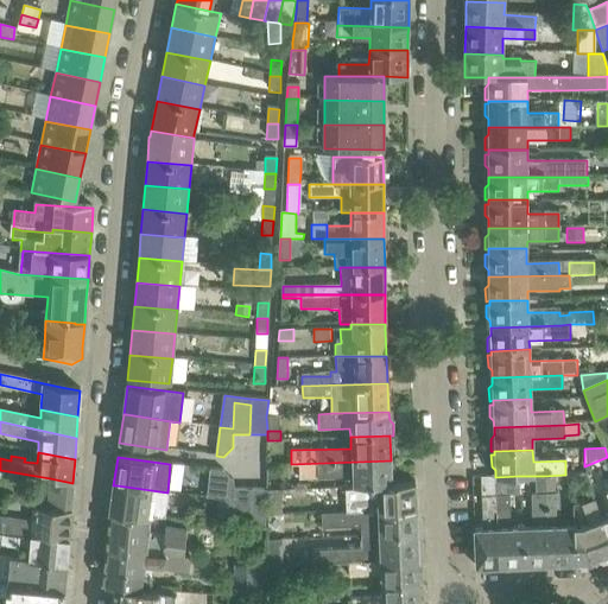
[(391,461),(291,464),(291,466),(299,465),(299,481),(353,478),(353,485),(394,484),(394,474),(391,470),(391,461)]
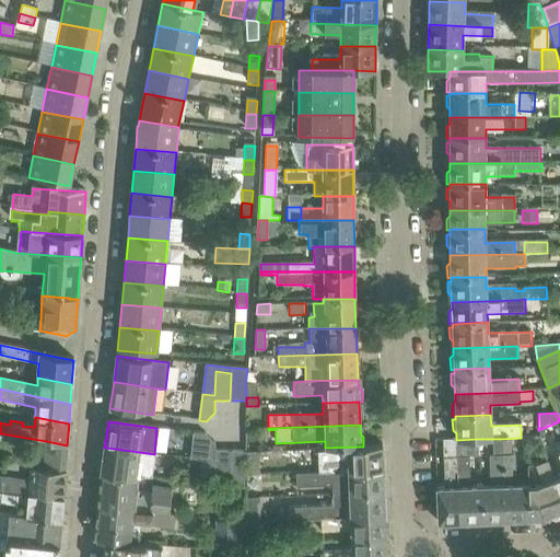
[(205,434),(191,432),(188,459),(202,461),(213,463),(214,452),(214,444),(205,434)]
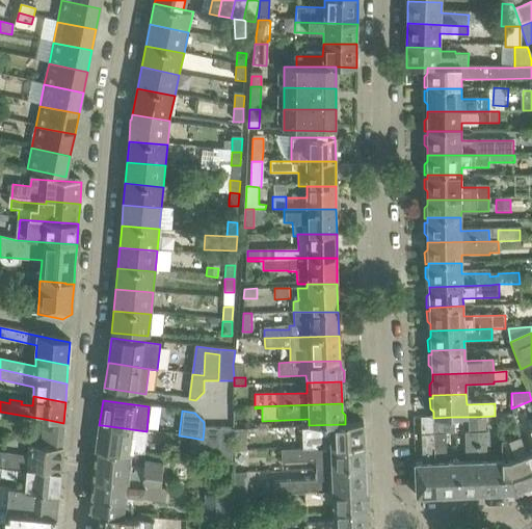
[(511,416),(497,416),(497,426),(514,425),(511,416)]
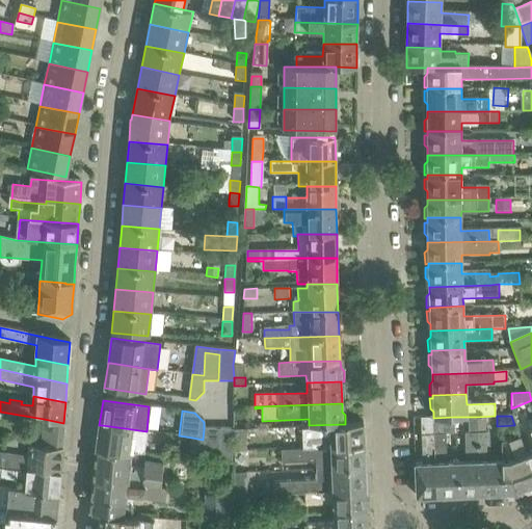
[(453,496),(456,496),(455,463),(447,463),(446,432),(454,432),(453,417),(433,418),(432,418),(435,497),(445,497),(453,496)]
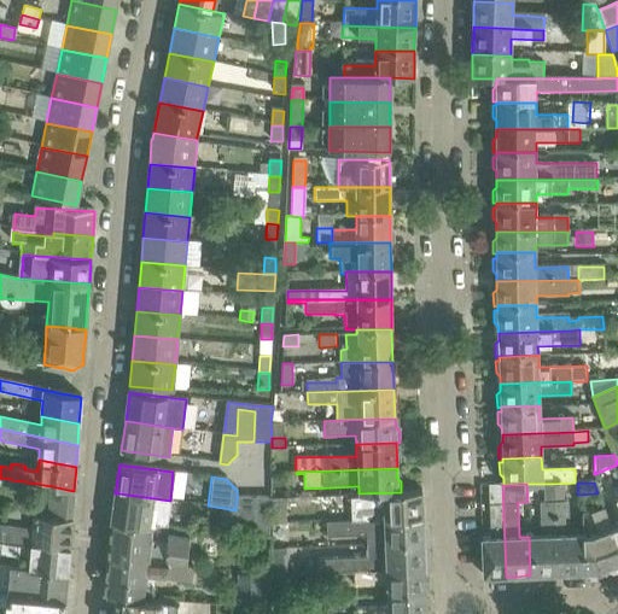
[(537,576),(540,576),(547,576),(557,574),(554,503),(553,484),(544,484),(544,502),(540,502),(541,537),(529,537),(530,576),(537,576)]
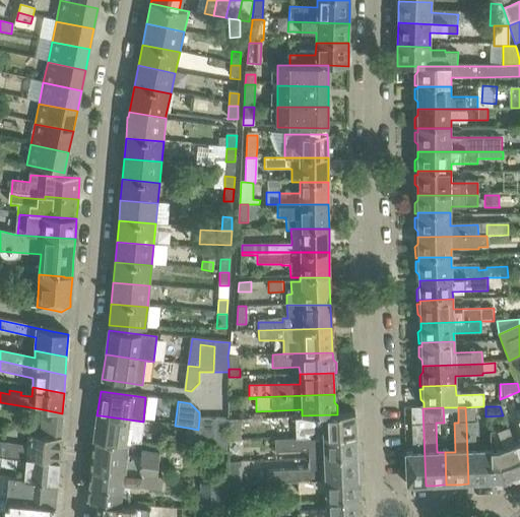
[(406,487),(426,486),(423,408),(411,408),(412,453),(405,454),(406,475),(406,487)]
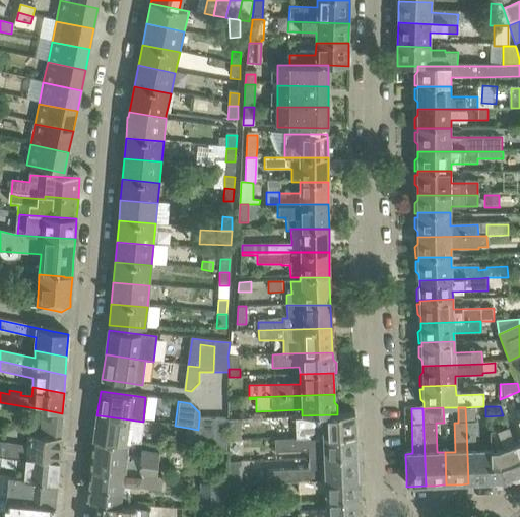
[(0,457),(3,458),(24,461),(24,460),(59,463),(61,438),(60,438),(62,413),(43,409),(40,437),(27,436),(26,446),(0,443),(0,457)]
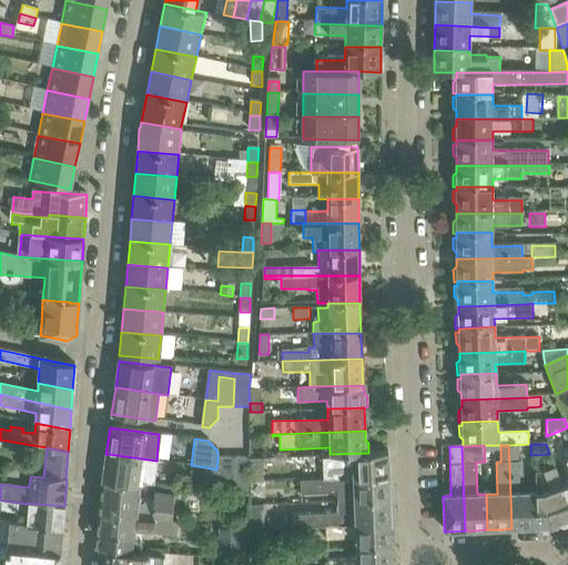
[(330,460),(322,460),(323,481),(388,478),(387,457),(387,452),(368,453),(330,454),(330,460)]
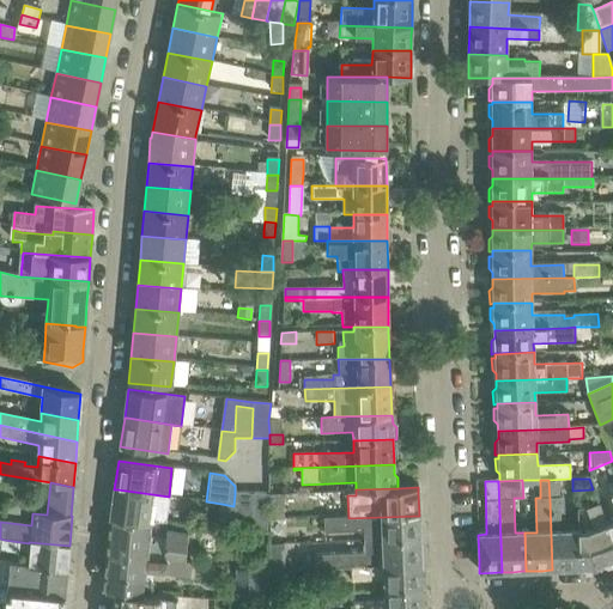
[(113,497),(110,518),(111,518),(111,519),(149,523),(149,524),(151,524),(165,523),(169,497),(152,494),(117,489),(114,489),(113,497)]
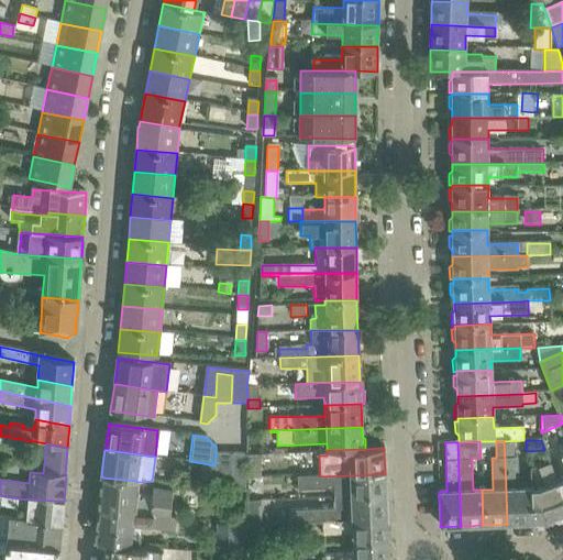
[(214,482),(230,483),(231,454),(216,454),(214,465),(214,480),(214,482)]
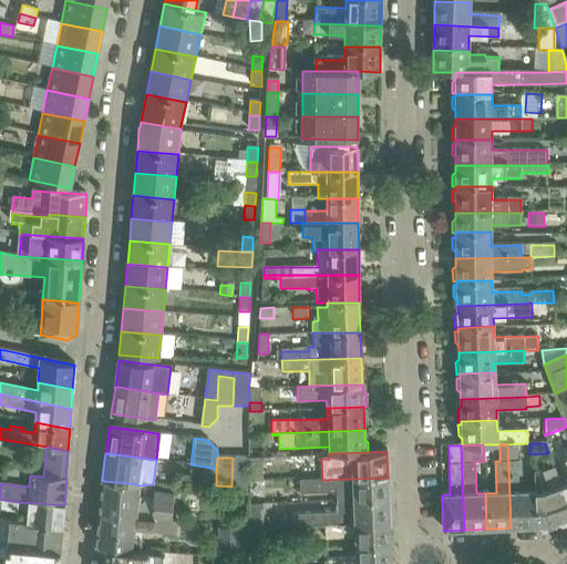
[(247,493),(248,458),(233,458),(232,486),(232,492),(247,493)]
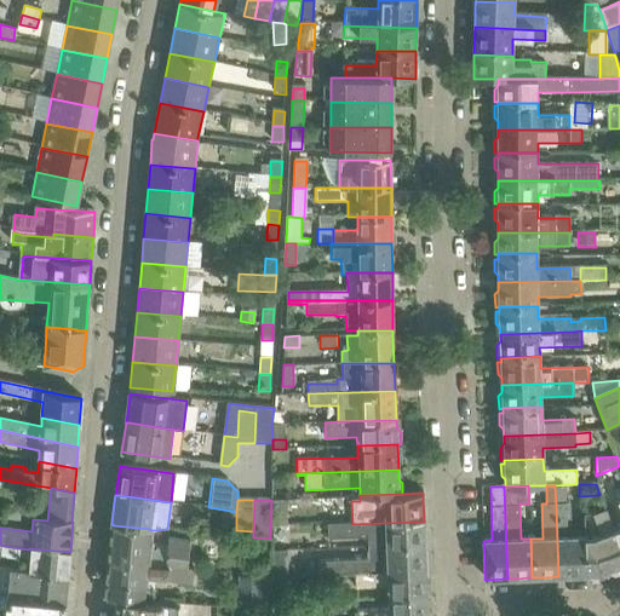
[(286,527),(286,502),(273,501),(271,528),(286,527)]
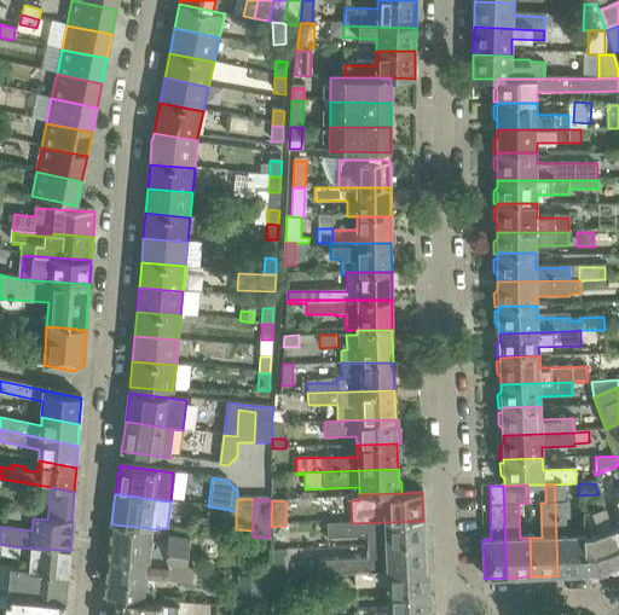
[(570,504),(555,504),(557,575),(582,574),(585,574),(584,537),(571,537),(570,504)]
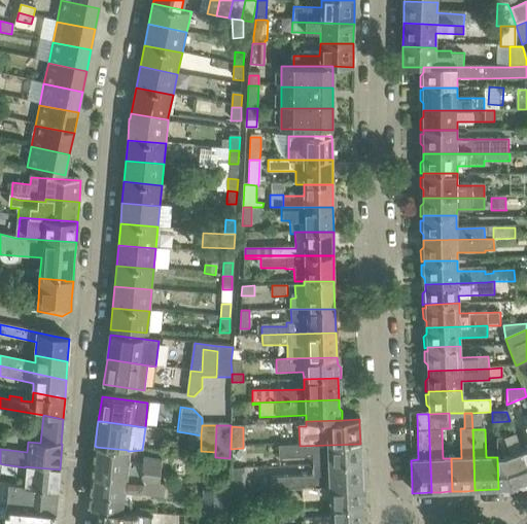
[(498,457),(497,457),(498,489),(511,489),(526,482),(526,465),(520,449),(514,430),(500,435),(507,453),(498,457)]
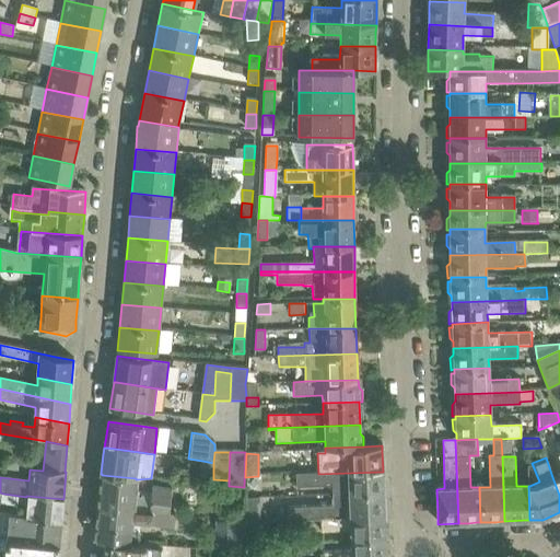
[(202,461),(201,477),(213,477),(213,463),(202,461)]
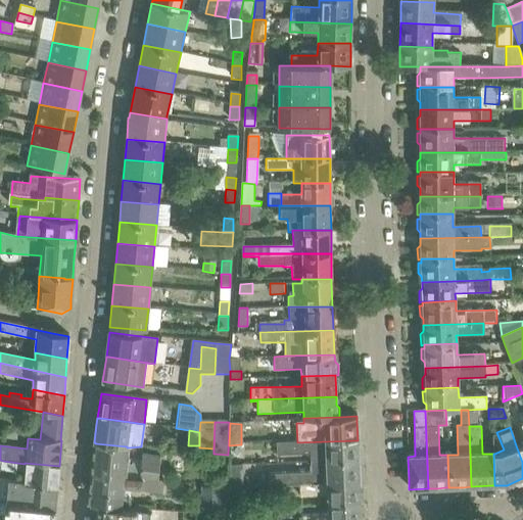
[(358,440),(297,442),(278,443),(278,456),(310,455),(310,461),(326,461),(359,459),(358,440)]
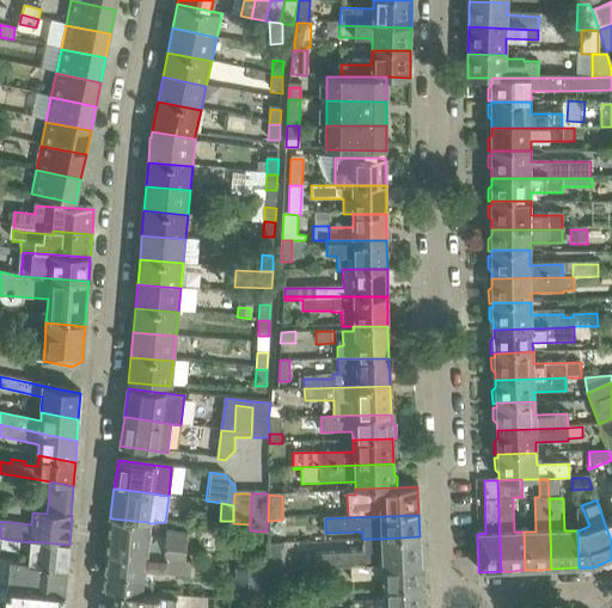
[(110,520),(106,552),(147,556),(151,523),(148,523),(148,522),(111,519),(111,520),(110,520)]
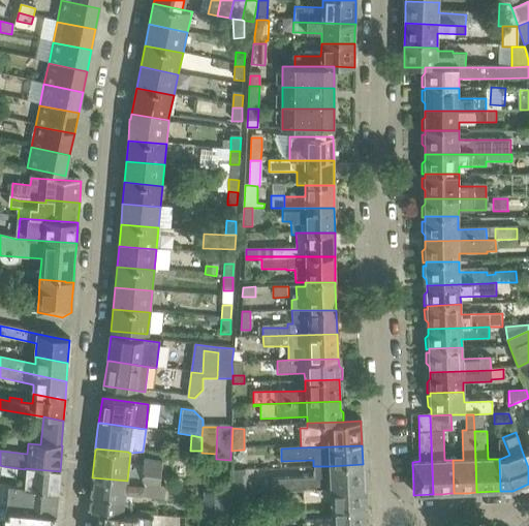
[(145,460),(143,473),(161,476),(162,461),(145,460)]
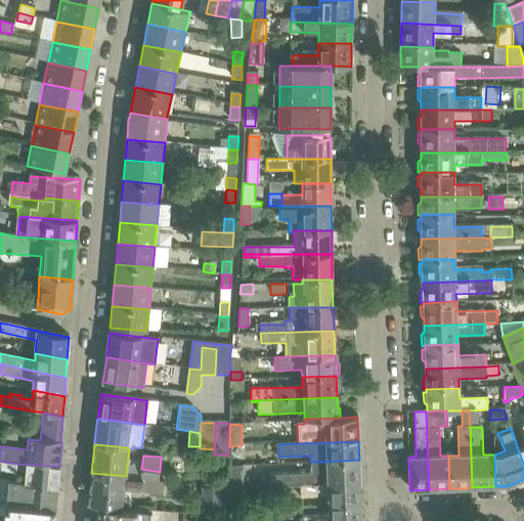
[(359,460),(326,462),(310,462),(311,474),(299,475),(270,476),(270,478),(271,487),(300,486),(360,483),(359,460)]
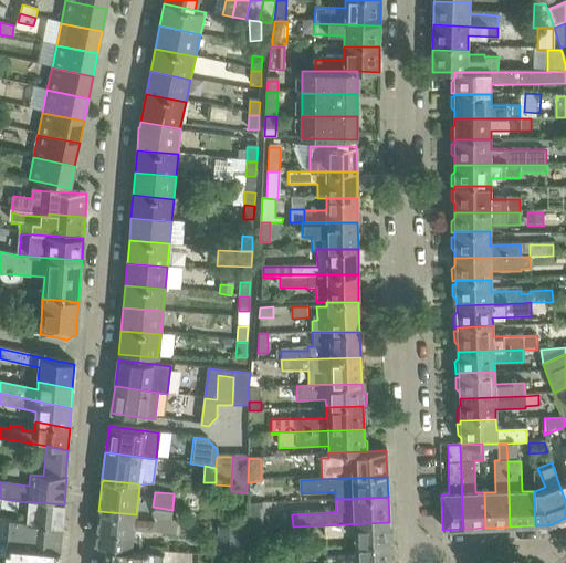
[(0,498),(0,519),(24,521),(24,523),(62,527),(64,504),(27,501),(27,502),(3,499),(0,498)]
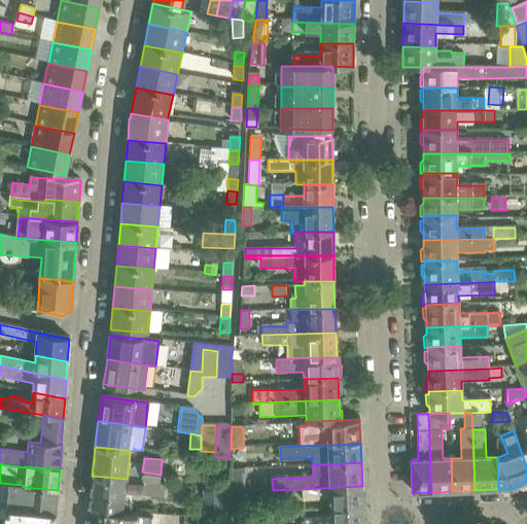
[(90,495),(89,509),(99,510),(125,512),(130,513),(132,493),(159,495),(160,483),(161,475),(142,472),(141,480),(127,479),(92,476),(92,482),(90,495)]
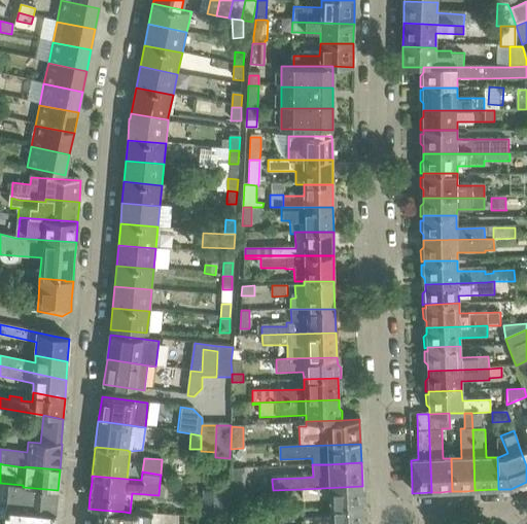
[(272,481),(260,481),(260,491),(273,490),(272,481)]
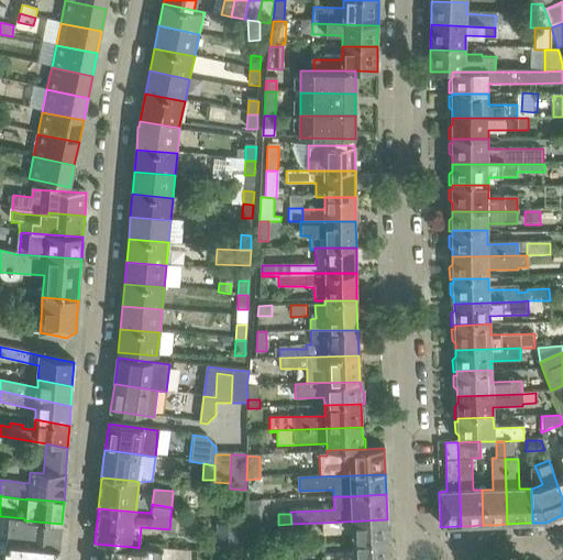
[(0,542),(23,546),(59,549),(62,524),(24,520),(24,518),(0,516),(0,542)]
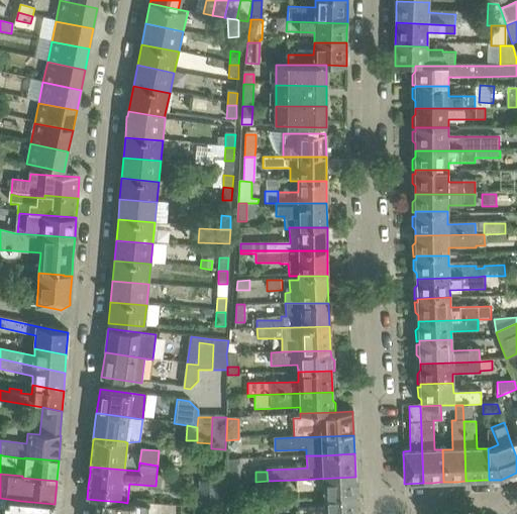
[(324,490),(324,500),(356,499),(355,477),(296,480),(296,492),(324,490)]
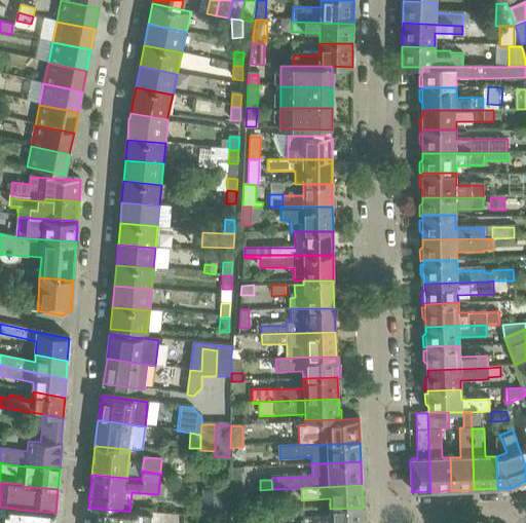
[(230,509),(230,492),(230,491),(211,490),(210,519),(216,520),(230,521),(230,513),(230,509)]
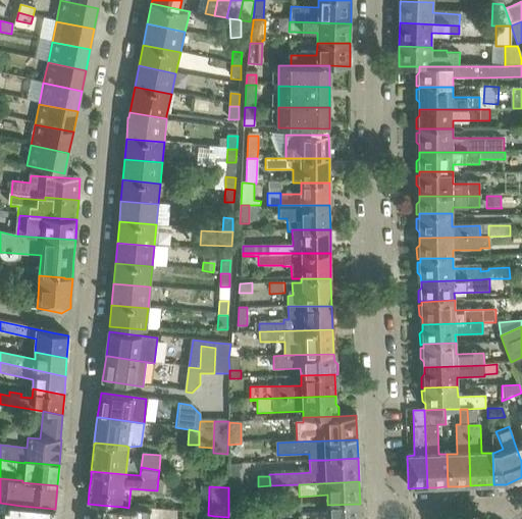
[(228,505),(228,509),(241,508),(240,495),(237,495),(237,487),(228,488),(228,505)]
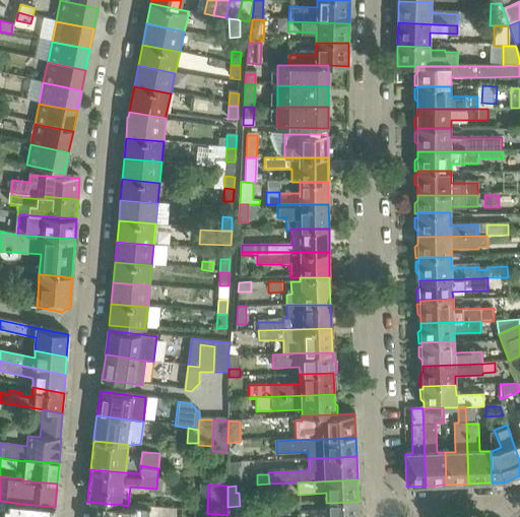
[(0,511),(5,512),(5,516),(53,516),(55,507),(21,504),(0,501),(0,511)]
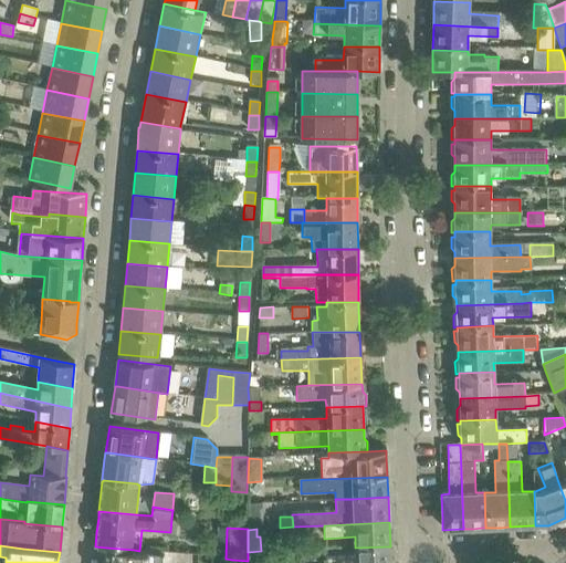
[(390,562),(390,546),(355,548),(355,560),(325,561),(325,562),(390,562)]
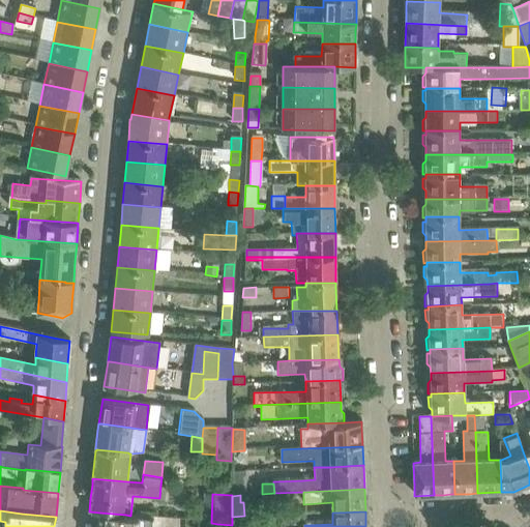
[(99,513),(97,526),(152,526),(153,518),(125,515),(99,513)]
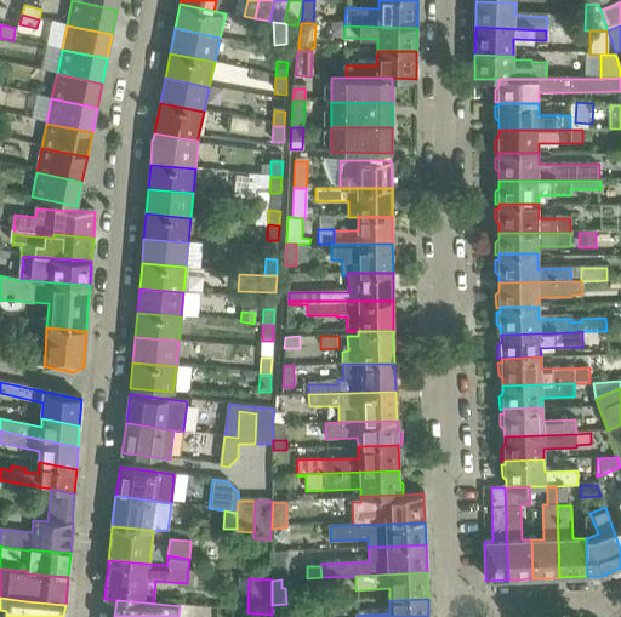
[(272,615),(272,616),(291,616),(291,604),(286,604),(272,605),(272,615)]
